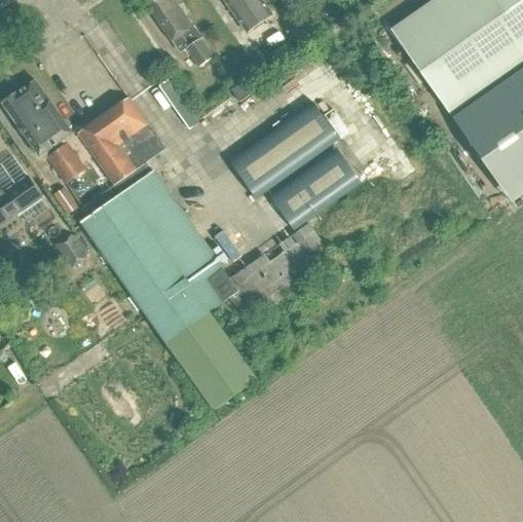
[(147,0),(144,2),(170,39),(173,37),(180,47),(183,45),(196,64),(211,54),(190,24),(189,24),(174,0),(147,0)]
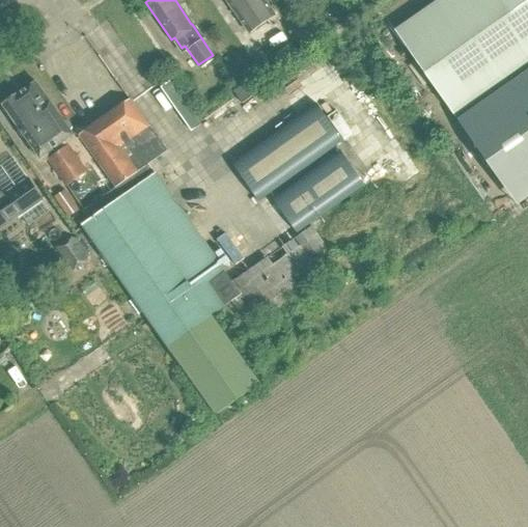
[(225,0),(246,29),(272,11),(264,0),(225,0)]
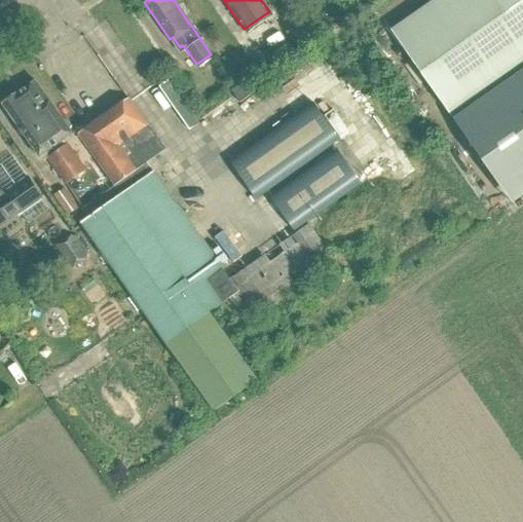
[(449,113),(522,61),(522,0),(427,0),(388,28),(449,113)]
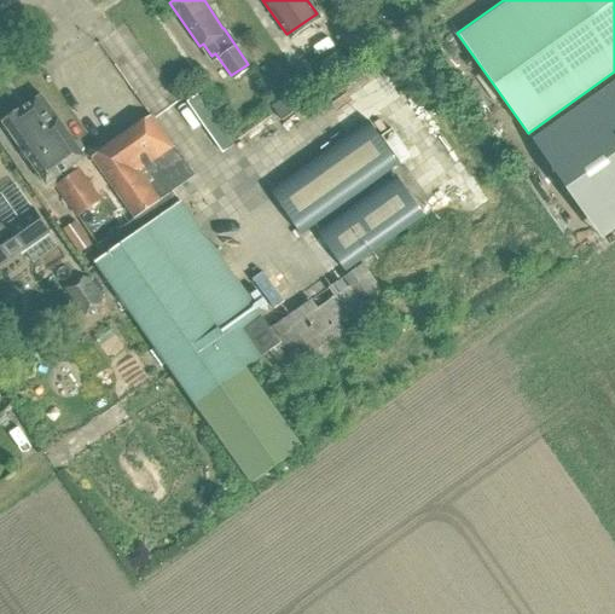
[(614,76),(589,96),(614,133),(614,76)]
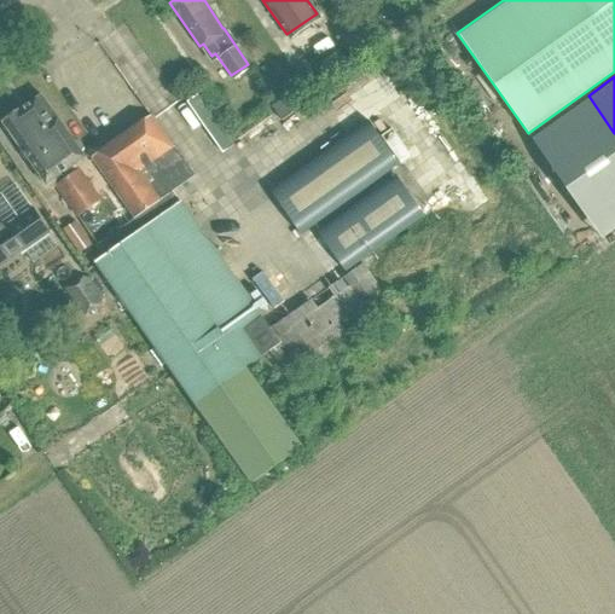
[(220,145),(233,138),(206,87),(193,94),(220,145)]
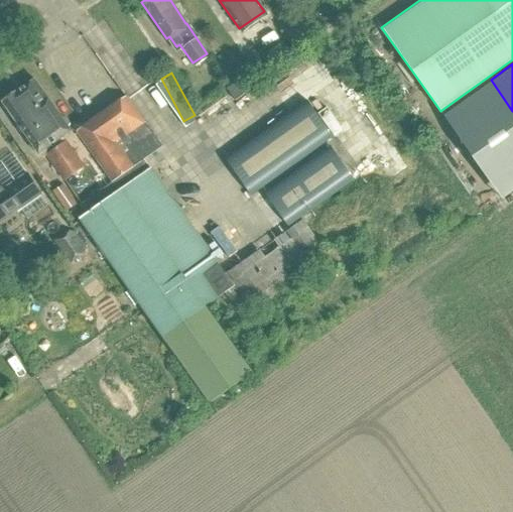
[(44,151),(62,177),(82,163),(63,137),(63,138),(60,133),(69,128),(66,124),(67,121),(62,115),(59,115),(32,77),(15,89),(15,88),(0,98),(15,120),(14,124),(18,130),(23,130),(36,150),(46,143),(49,147),(44,151)]
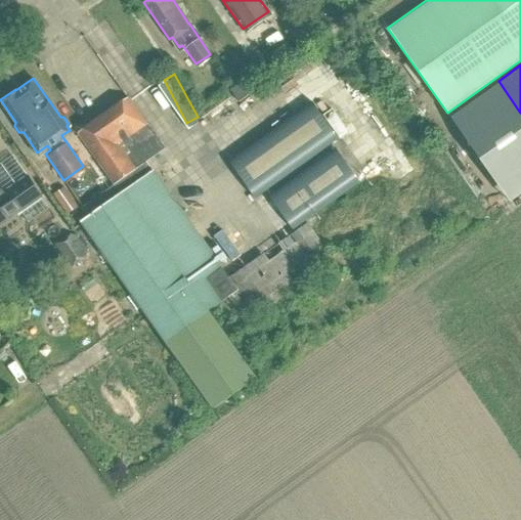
[(227,87),(236,99),(246,93),(236,81),(227,87)]
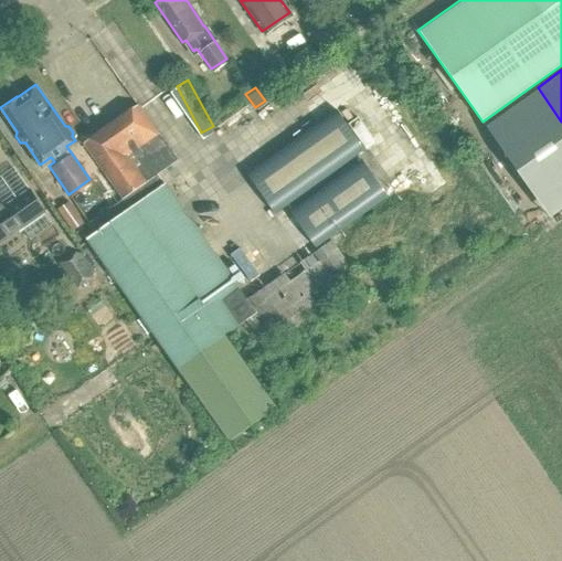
[(137,103),(82,140),(120,196),(176,157),(137,103)]
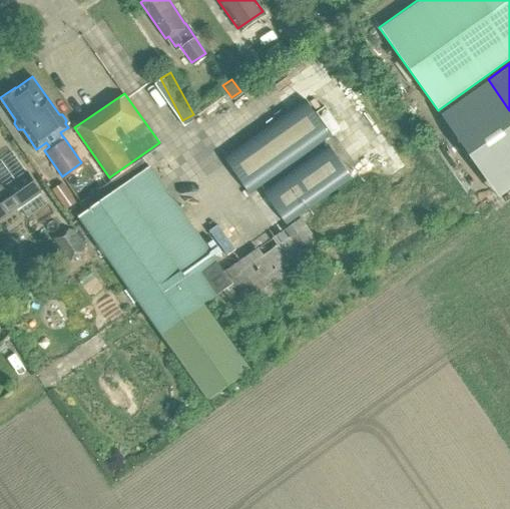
[(304,98),(222,156),(247,191),(329,133),(304,98)]
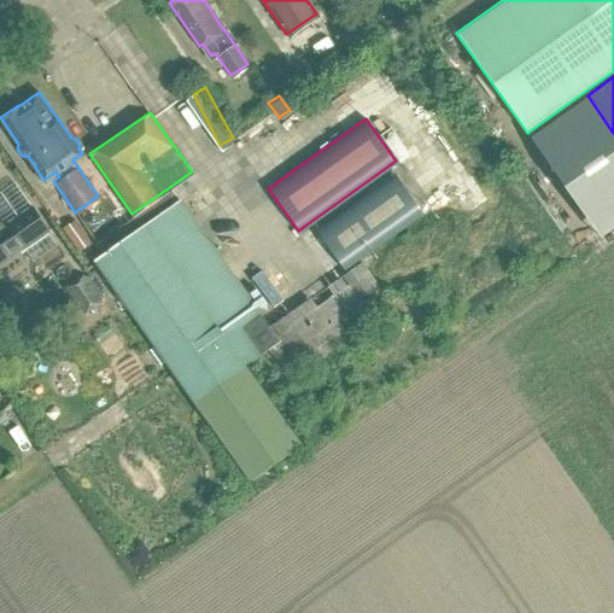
[(392,170),(314,225),(343,266),(420,211),(392,170)]
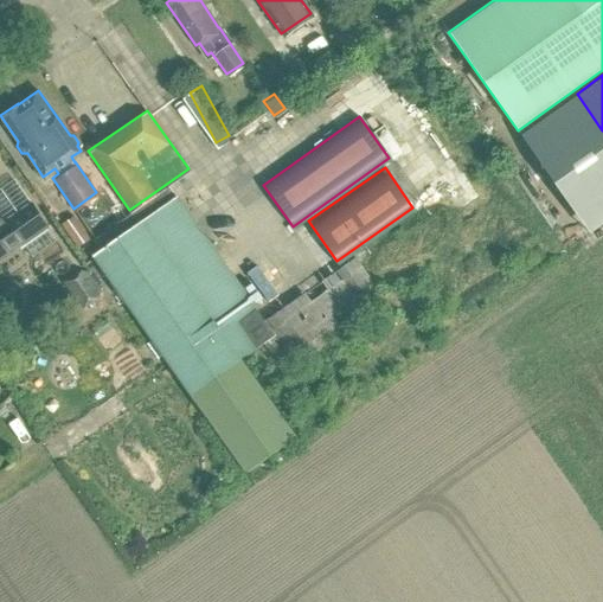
[(84,261),(237,478),(289,442),(233,364),(264,343),(286,373),(383,305),(351,260),(258,324),(171,199),(84,261)]
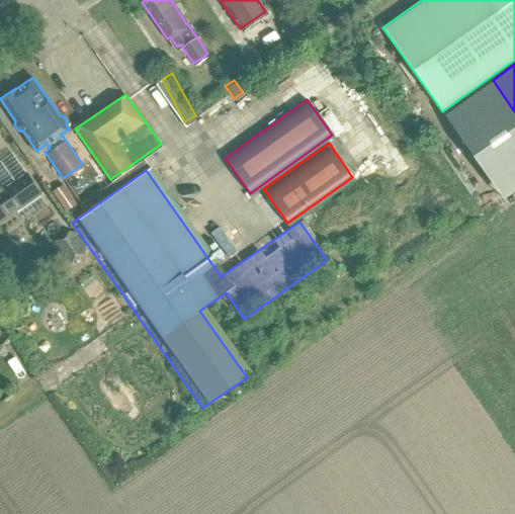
[(0,219),(38,191),(25,171),(1,188),(0,186),(0,219)]
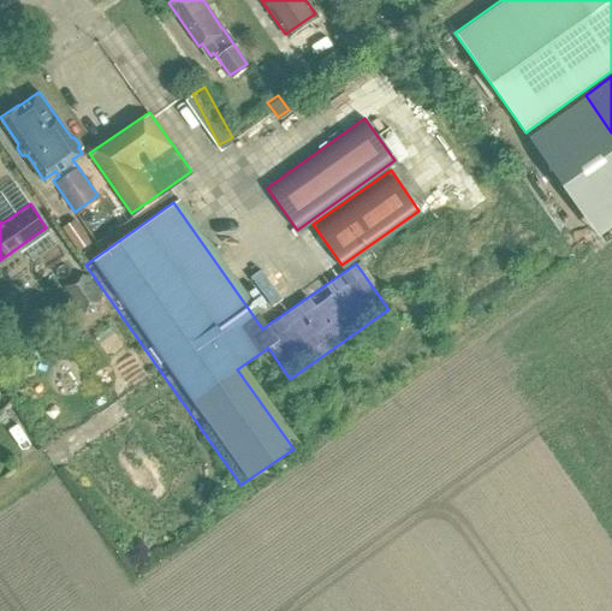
[(72,218),(60,226),(76,249),(89,241),(72,218)]
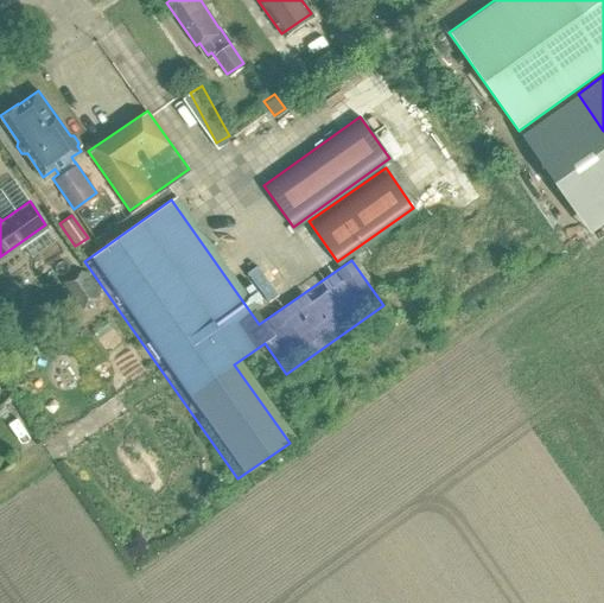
[(68,284),(80,300),(93,291),(81,274),(68,284)]
